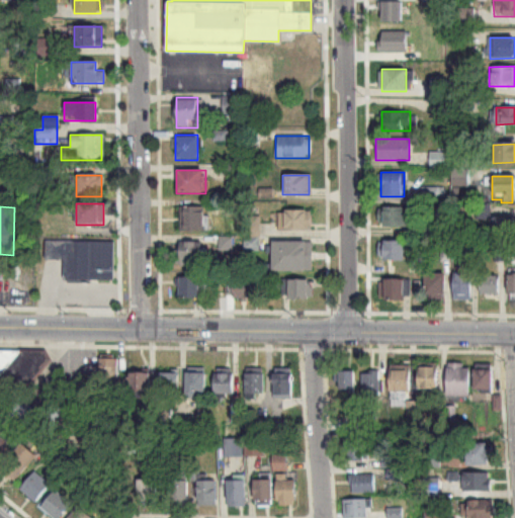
[(178,232),(203,232),(203,206),(178,206),(178,232)]
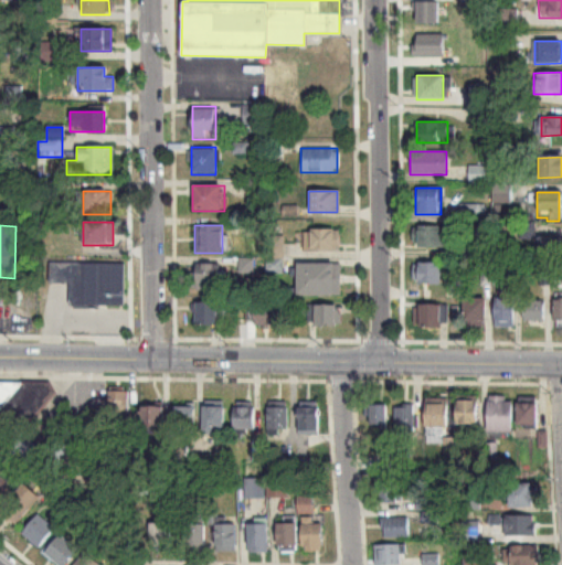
[(415,248),(441,248),(441,226),(415,226),(415,248)]
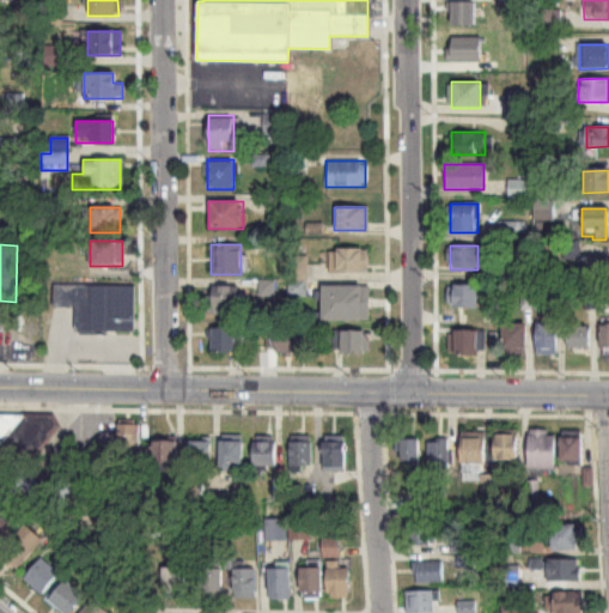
[(327,250),(327,273),(366,273),(365,249),(327,250)]
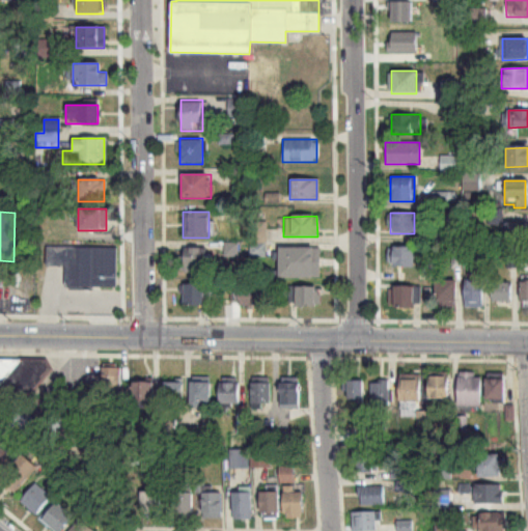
[(506,224),(505,240),(526,241),(526,224),(506,224)]
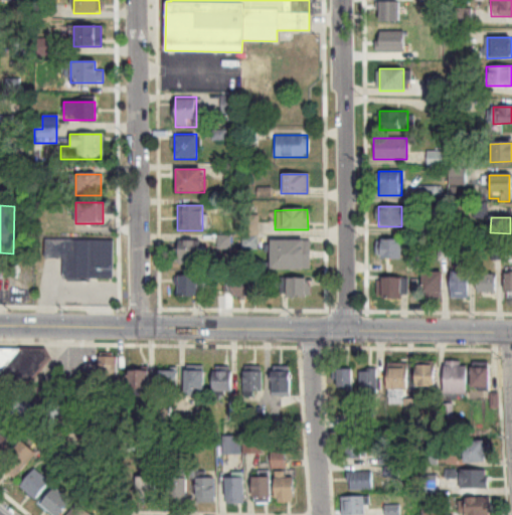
[(399,260),(399,239),(374,239),(374,260),(399,260)]
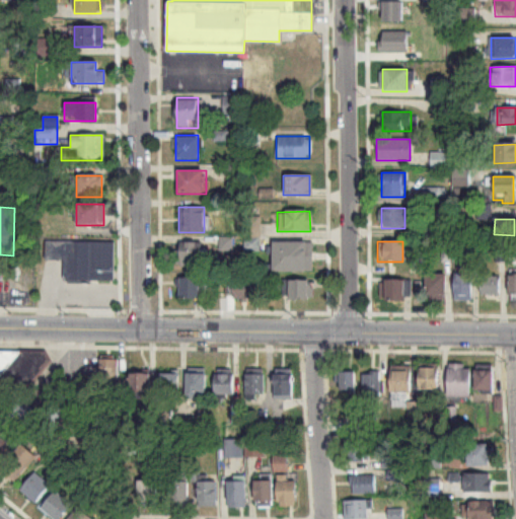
[(112,243),(44,242),(44,262),(63,262),(62,283),(112,283),(112,243)]
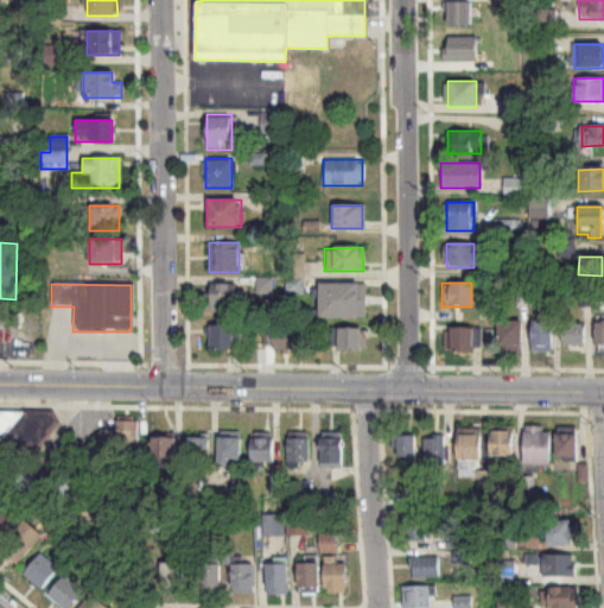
[(317,284),(317,318),(362,318),(362,284),(317,284)]
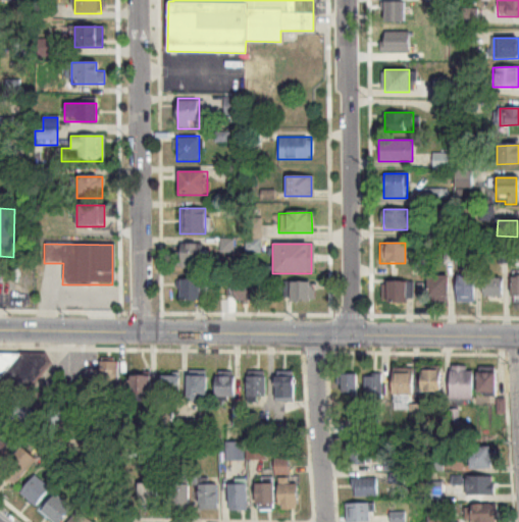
[(172,269),(202,269),(202,245),(172,245),(172,269)]
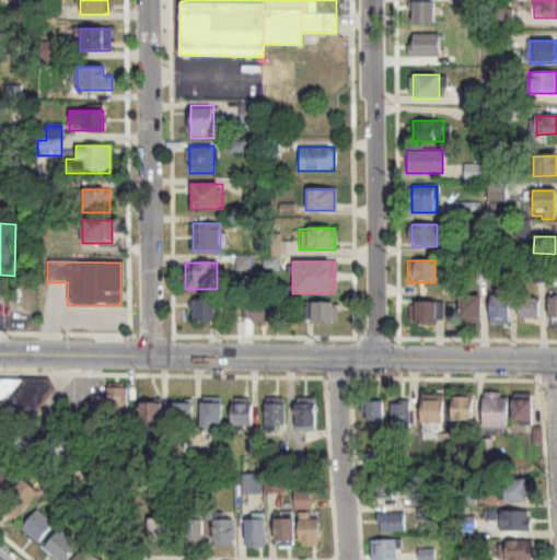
[(489,324),(508,324),(508,295),(489,295),(489,324)]
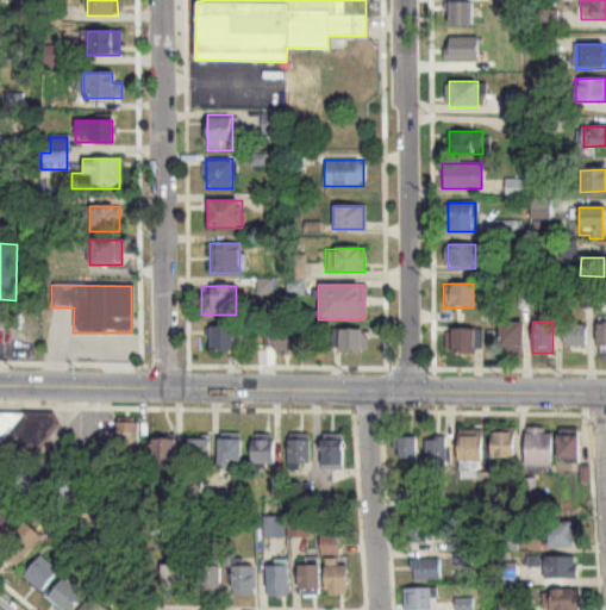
[(522,323),(499,323),(499,350),(522,350),(522,323)]
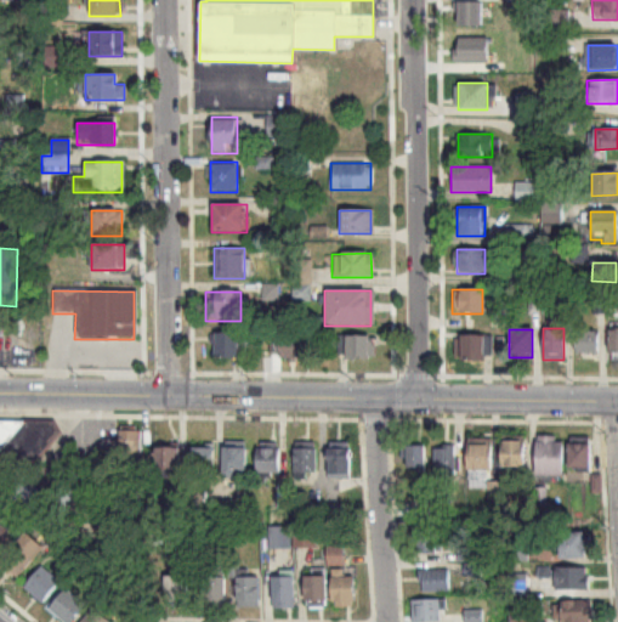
[(576,355),(596,355),(596,332),(576,332),(576,355)]
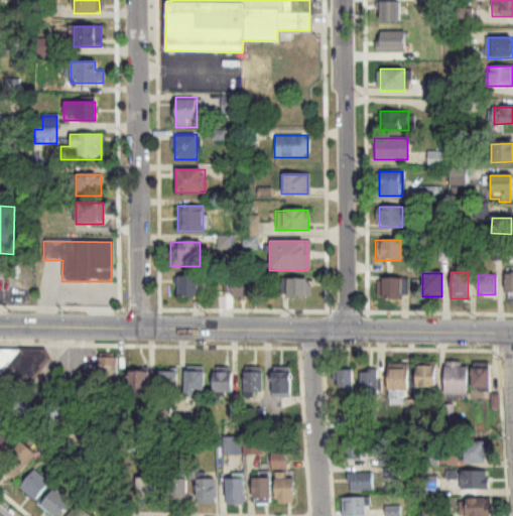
[(177,277),(177,297),(198,297),(198,277),(177,277)]
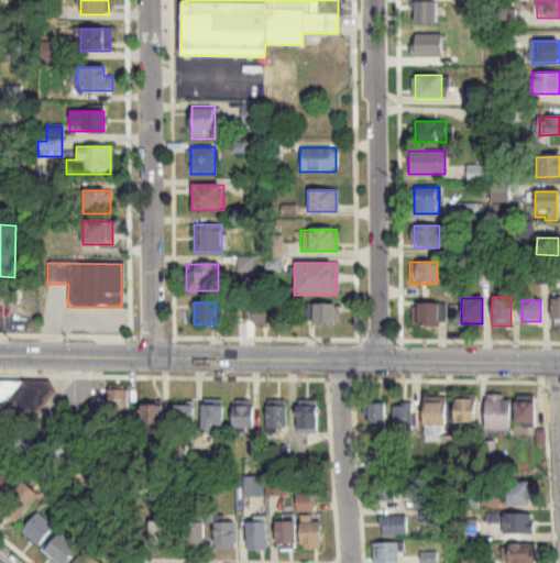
[(252,302),(252,326),(273,326),(273,302),(252,302)]
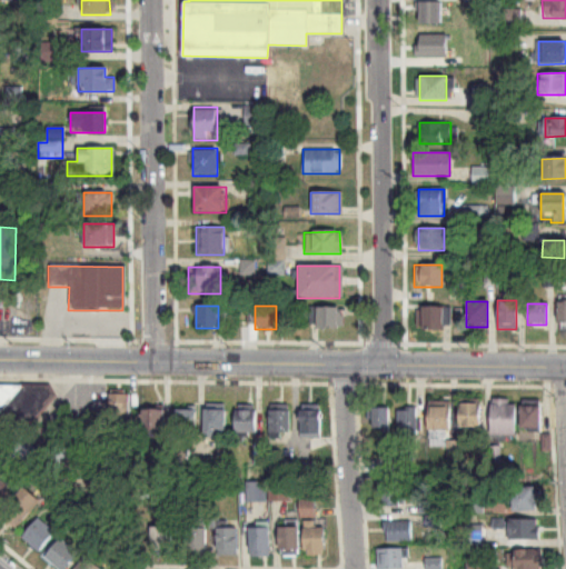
[(311,328),(339,328),(339,307),(311,307),(311,328)]
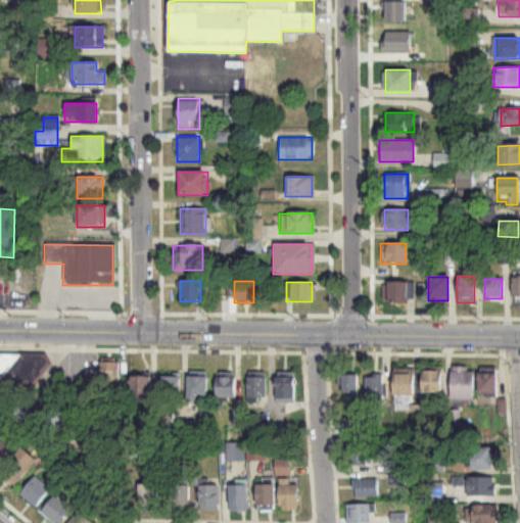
[(408,304),(408,282),(382,282),(382,304),(408,304)]
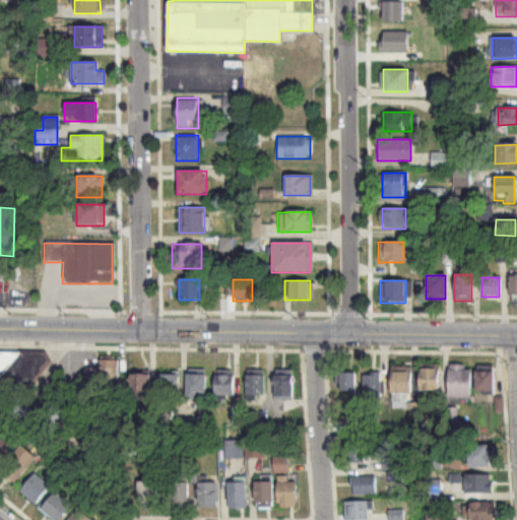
[(47,353),(0,352),(0,411),(4,411),(13,398),(17,398),(9,409),(9,414),(23,425),(34,411),(34,407),(42,396),(34,390),(34,383),(41,383),(47,375),(47,353)]
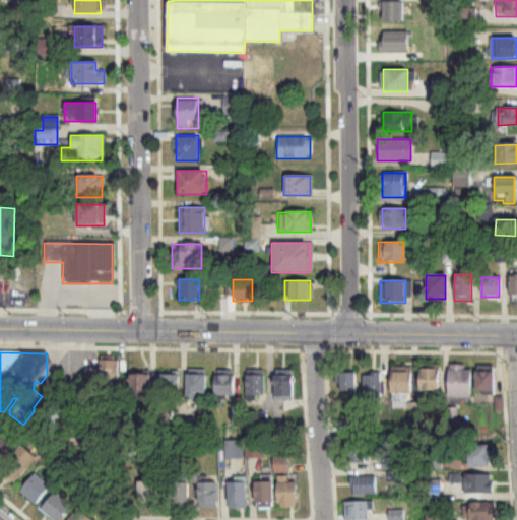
[(115,361),(99,361),(98,386),(115,386),(115,361)]
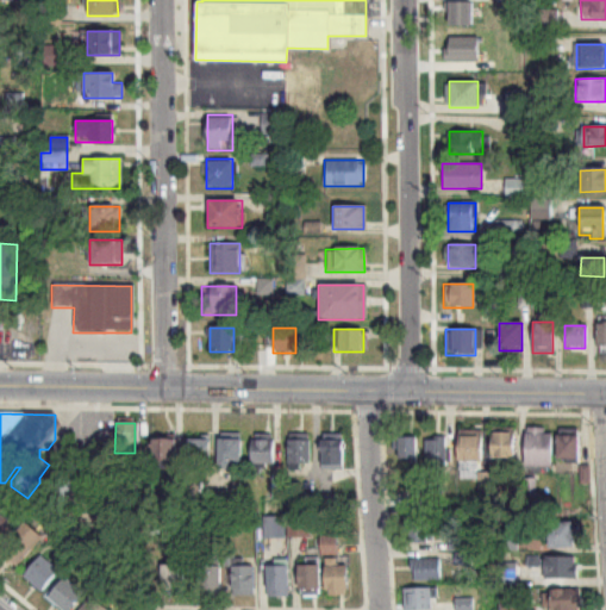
[(550,467),(550,428),(524,428),(524,467),(550,467)]
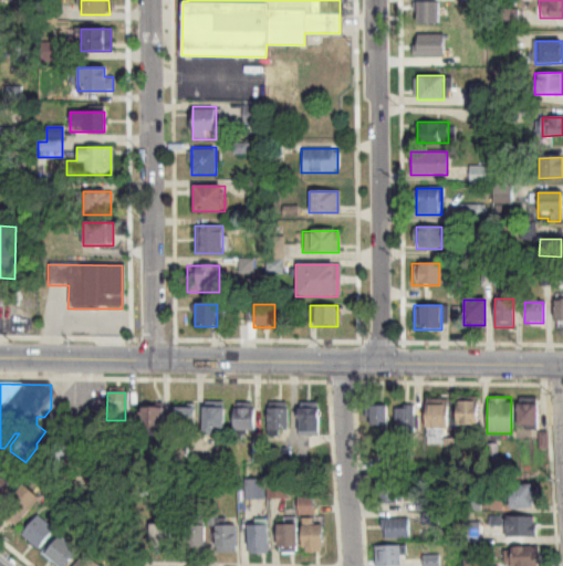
[(476,398),(457,398),(457,427),(476,427),(476,398)]
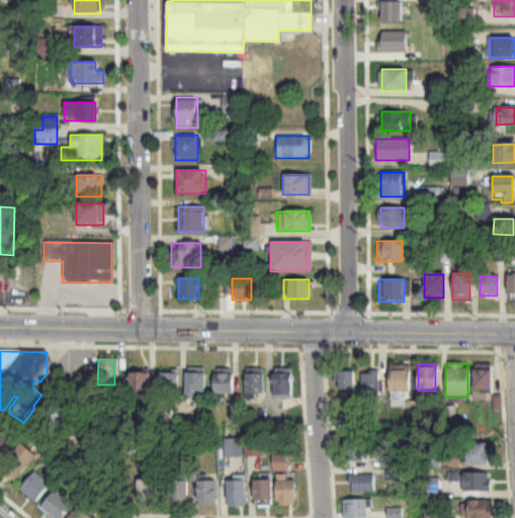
[(390,407),(408,407),(408,365),(390,365),(390,407)]
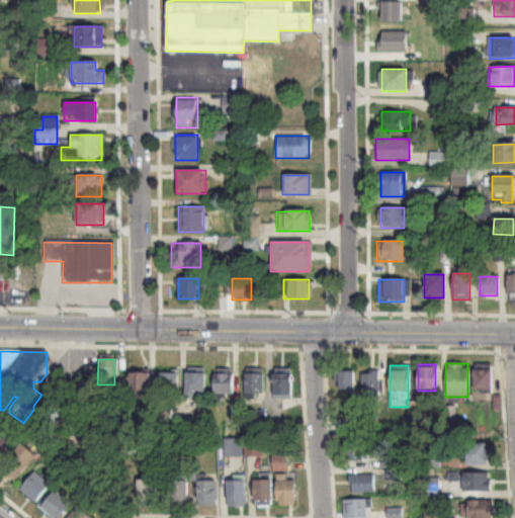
[(473,391),(490,391),(490,369),(473,369),(473,391)]
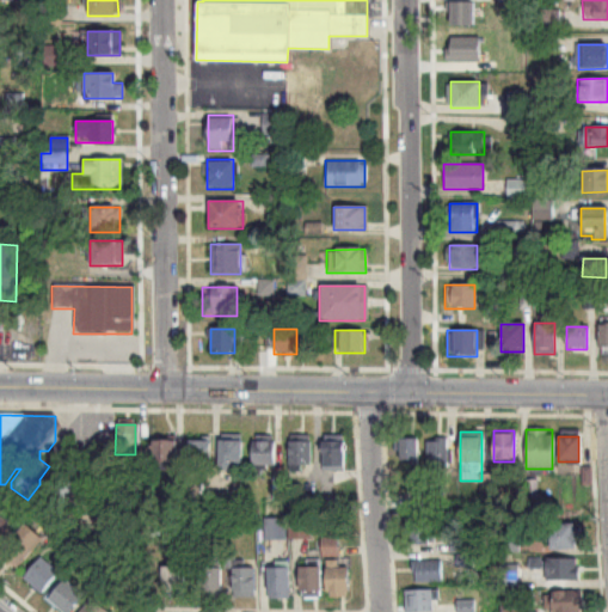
[(417,439),(398,439),(398,464),(417,464),(417,439)]
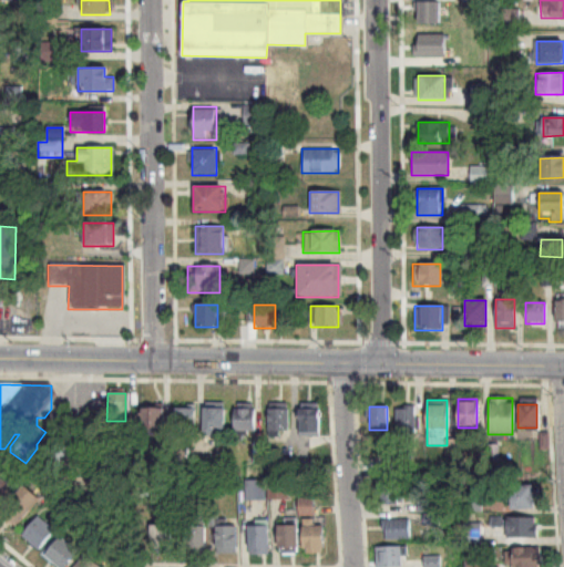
[(396,406),(396,434),(414,434),(414,406),(396,406)]
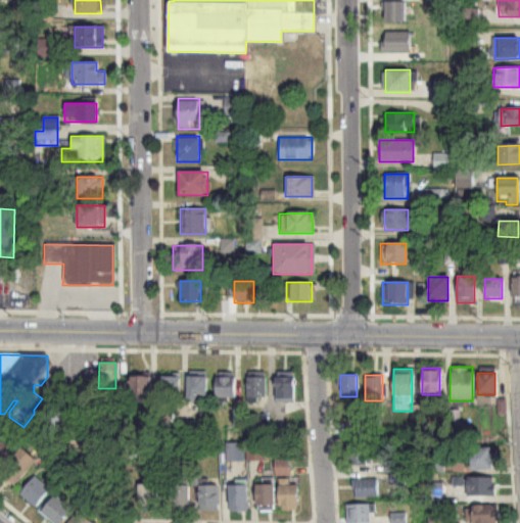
[(205,376),(186,376),(186,401),(205,401),(205,376)]
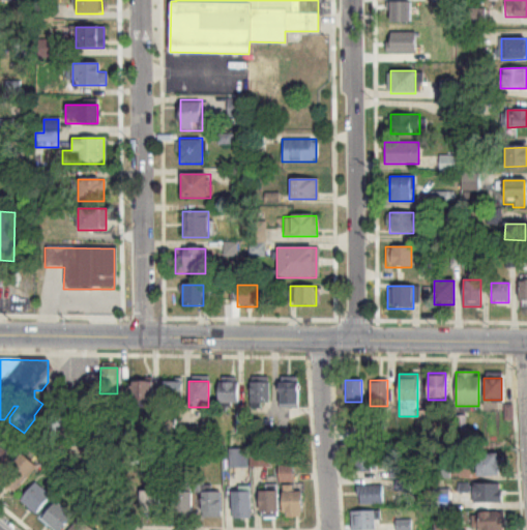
[(151,382),(132,382),(132,407),(151,407),(151,382)]
